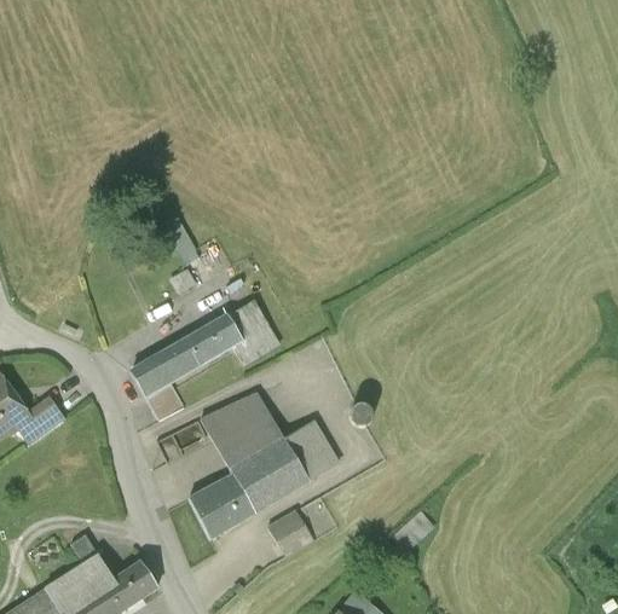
[(243,345),(225,314),(131,371),(149,401),(243,345)]
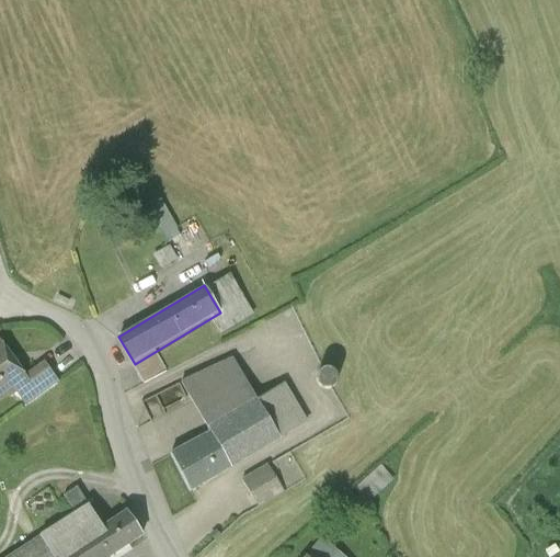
[(0,404),(29,383),(0,344),(0,404)]
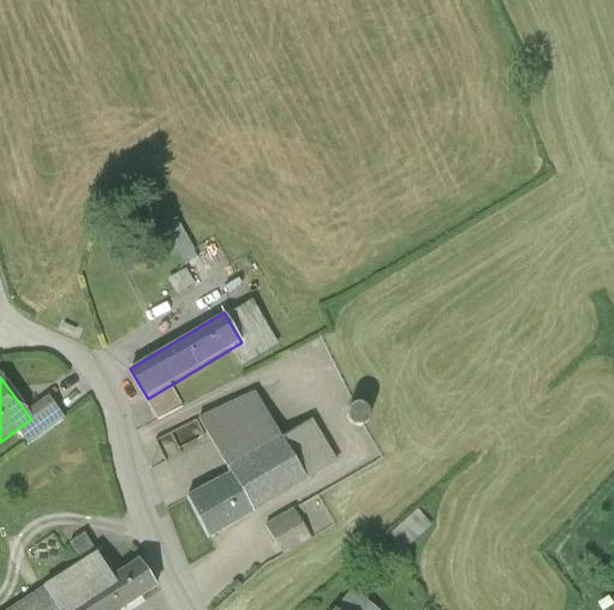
[(159,443),(167,459),(209,438),(201,423),(159,443)]
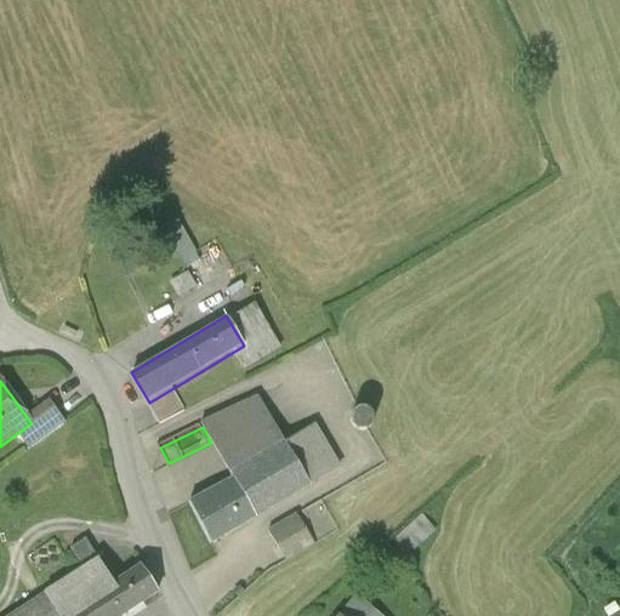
[(229,466),(257,514),(308,485),(280,437),(229,466)]
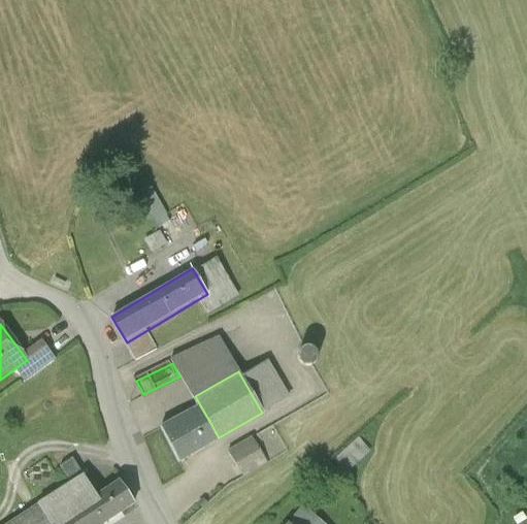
[(195,396),(155,418),(177,460),(219,437),(195,396)]
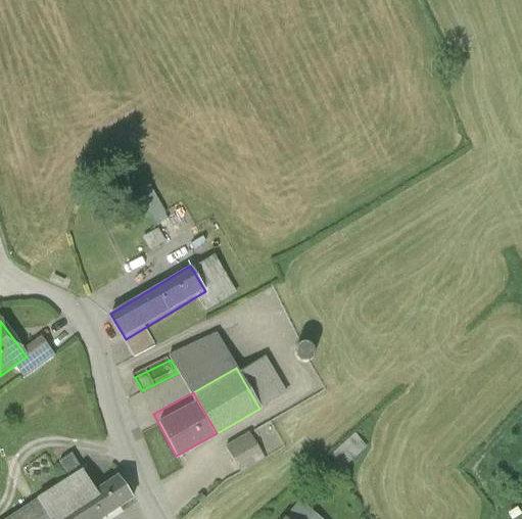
[(229,445),(240,473),(266,464),(254,435),(229,445)]
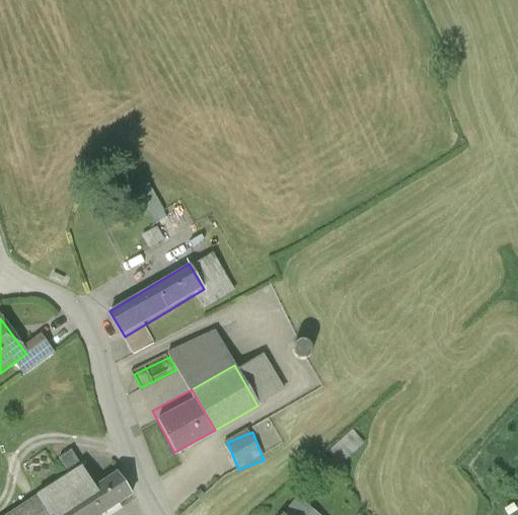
[(37,493),(51,514),(91,514),(129,491),(121,472),(96,486),(81,463),(37,493)]
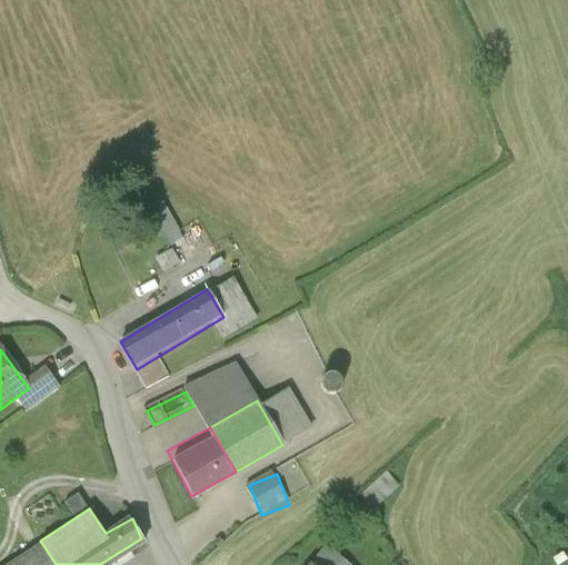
[(56,564),(40,541),(5,564),(56,564)]
